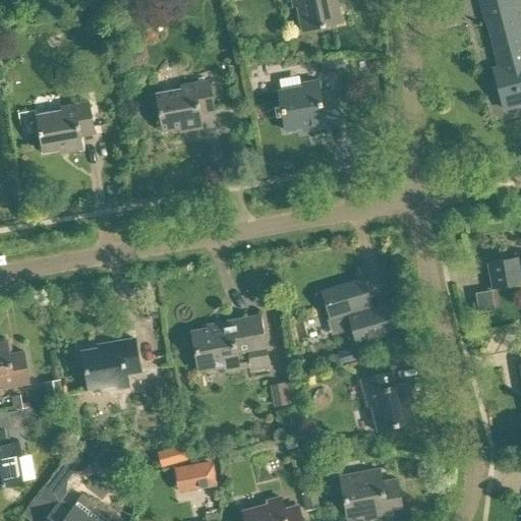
[(304,30),(342,21),(337,0),(294,0),(295,6),(299,5),(304,30)]
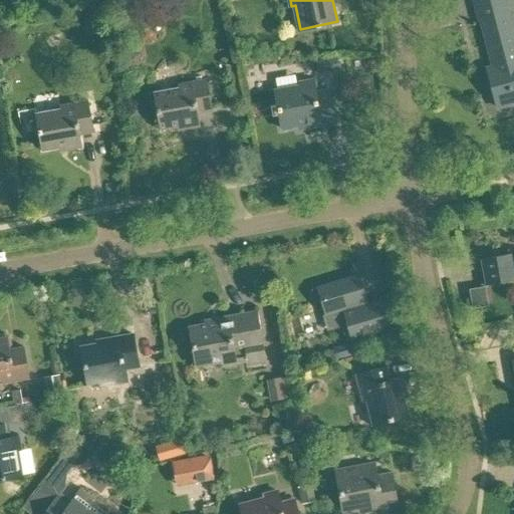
[(498,106),(513,101),(513,31),(512,23),(513,22),(513,3),(513,0),(474,0),(480,20),(481,19),(495,69),(489,71),(498,106)]
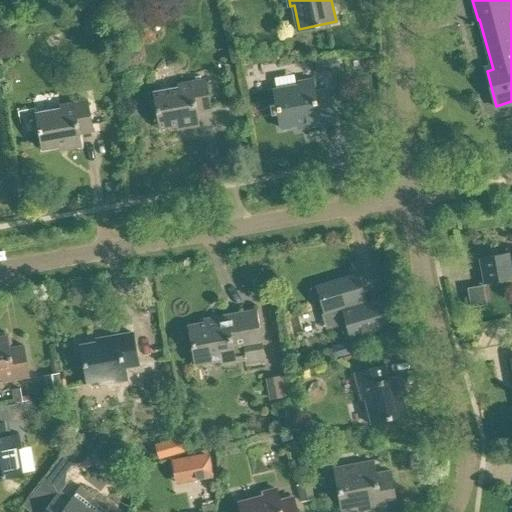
[(337,71),(335,57),(315,61),(317,74),(337,71)]
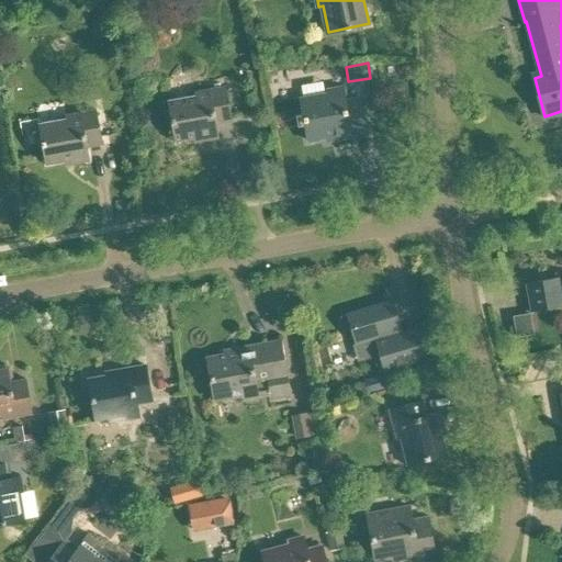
[(233,121),(228,94),(227,86),(194,91),(195,97),(168,102),(176,143),(202,138),(203,143),(218,139),(215,124),(233,121)]
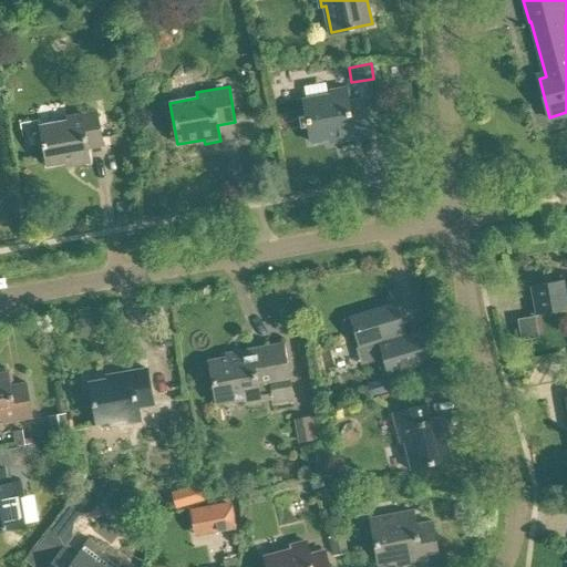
[(340,140),(371,134),(363,98),(349,100),(346,86),(331,90),(331,93),(303,99),(311,140),(339,134),(340,140)]
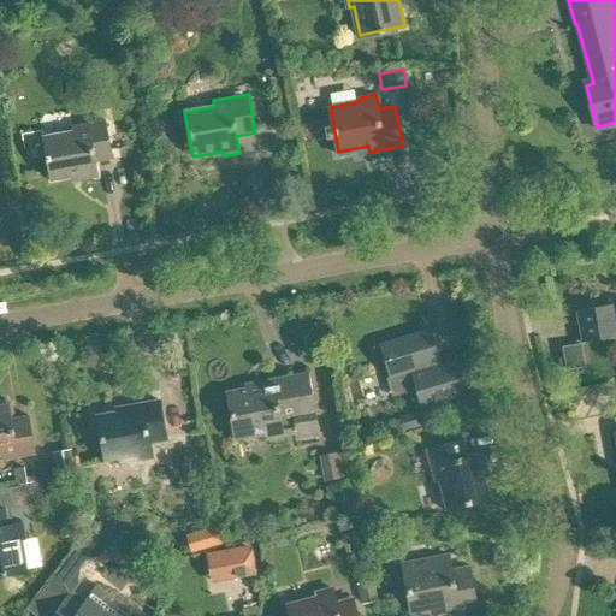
[(96,163),(113,160),(106,120),(72,126),(73,131),(43,136),(52,182),(82,176),(83,182),(100,178),(96,163)]
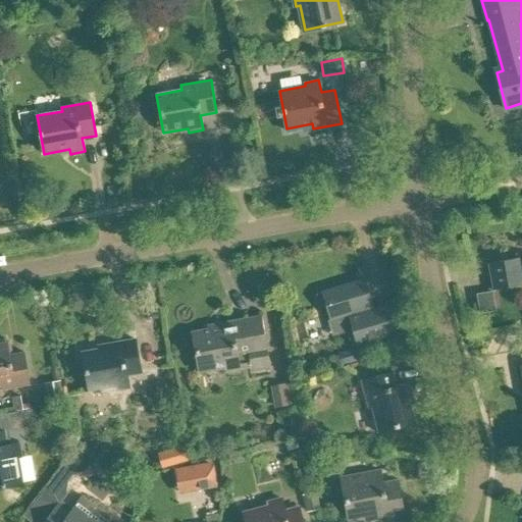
[(521,259),(521,260),(520,256),(488,262),(493,289),(521,282),(521,259)]
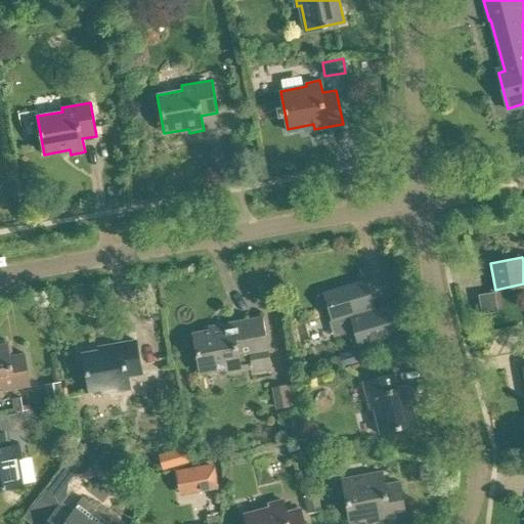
[(390,302),(391,306),(373,311),(363,280),(322,293),(331,319),(330,320),(335,338),(350,334),(354,345),(410,328),(401,299),(390,302)]
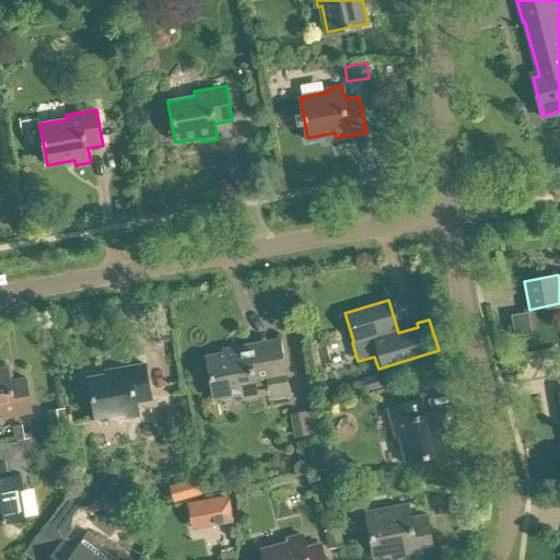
[(518,334),(538,333),(536,310),(517,311),(518,334)]
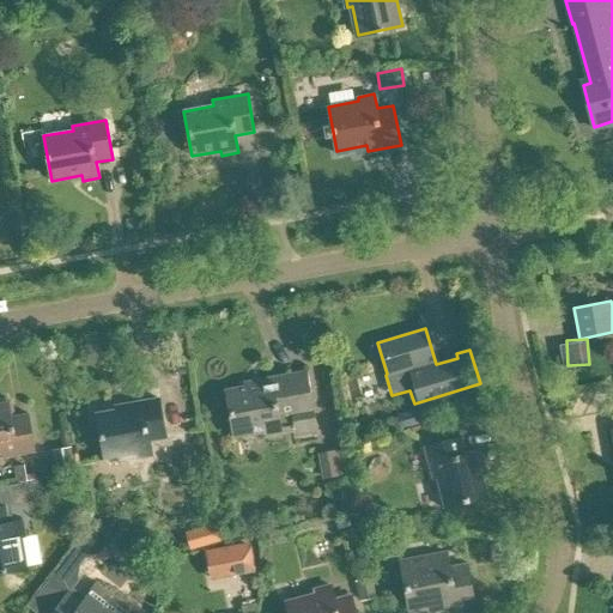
[(295,435),(317,430),(307,370),(256,381),(256,386),(228,392),(235,435),(265,429),(266,435),(293,429),(295,435)]
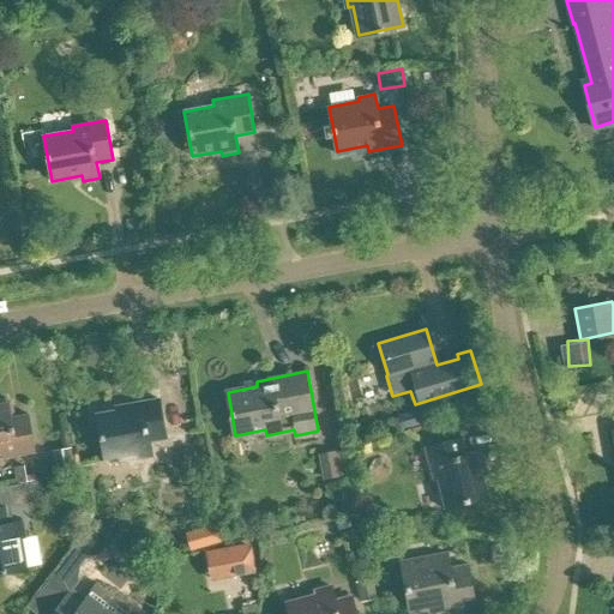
[(168,439),(163,409),(161,398),(127,404),(127,409),(97,414),(104,459),(136,453),(137,459),(152,456),(150,441),(168,439)]
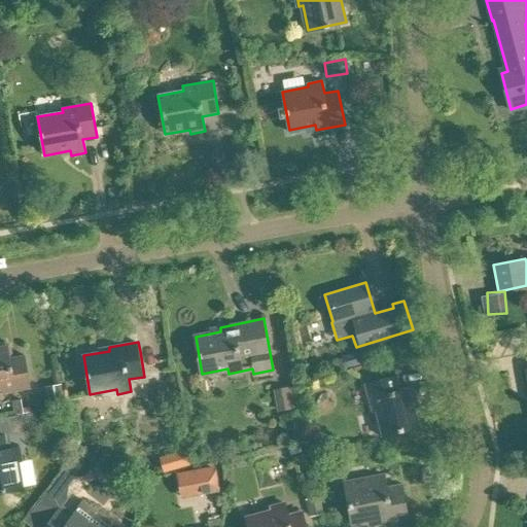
[(2,394),(31,389),(25,355),(10,358),(8,345),(0,346),(0,389),(1,390),(2,394)]
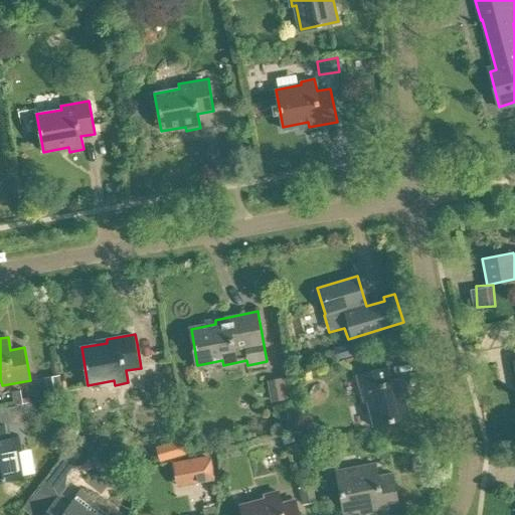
[(333,348),(337,361),(358,355),(355,342),(333,348)]
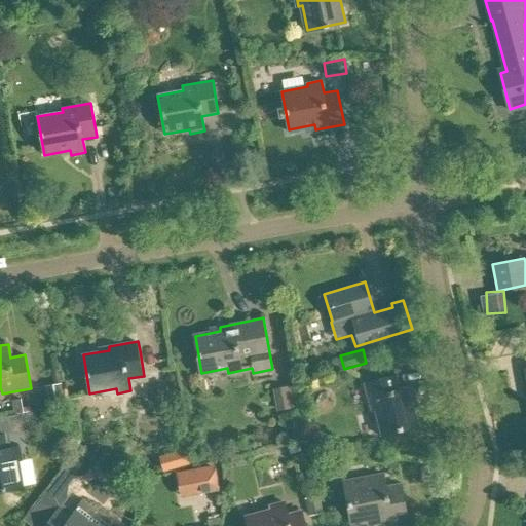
[(381,435),(419,423),(412,398),(415,397),(412,383),(400,387),(396,373),(363,382),(371,411),(375,410),(381,435)]
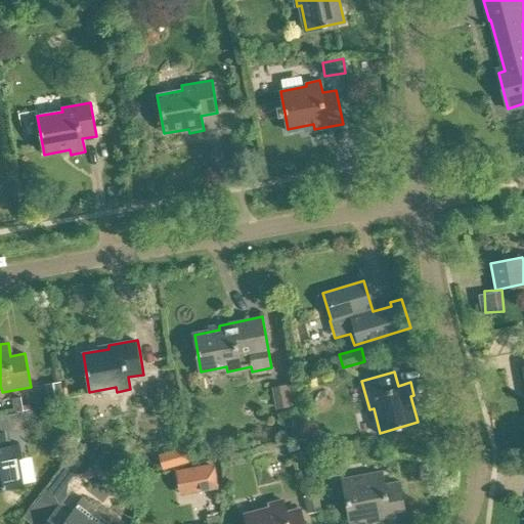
[(62,383),(45,385),(48,404),(66,401),(62,383)]
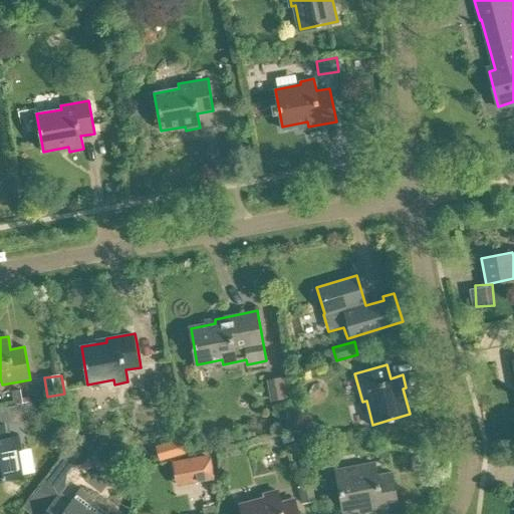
[(283,377),(264,380),(268,403),(287,399),(283,377)]
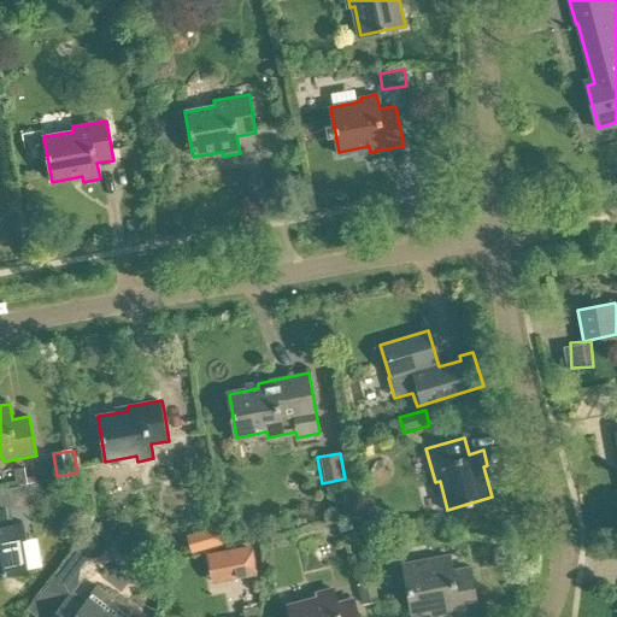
[(39,483),(6,489),(10,507),(42,503),(39,483)]
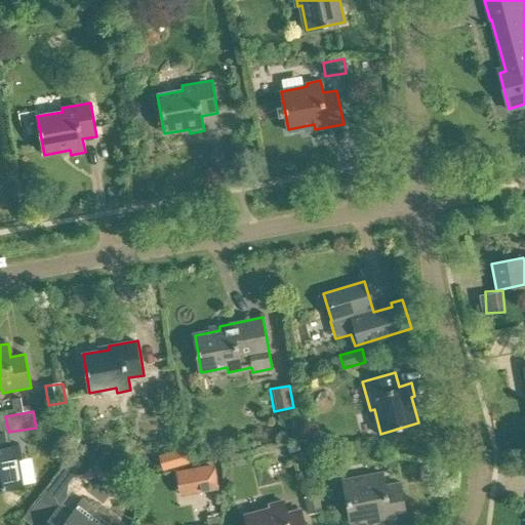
[(3,435),(0,435),(0,491),(22,488),(16,461),(22,460),(18,446),(6,449),(3,435)]
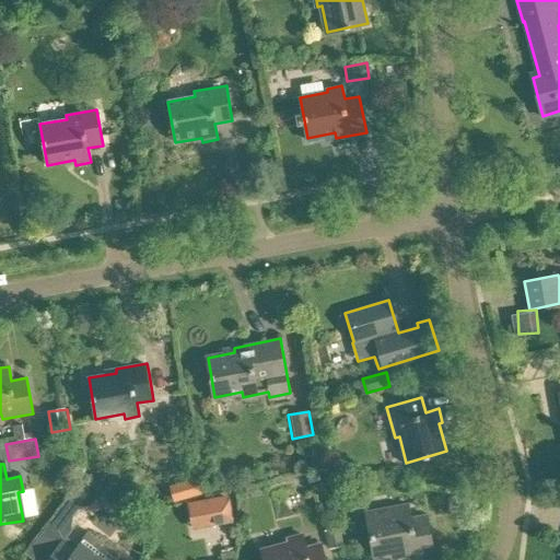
[(195,478),(168,486),(173,501),(199,494),(195,478)]
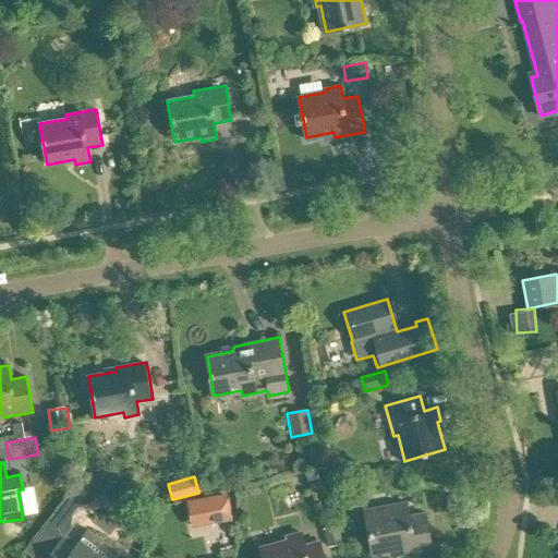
[(323,481),(307,485),(312,504),(328,499),(323,481)]
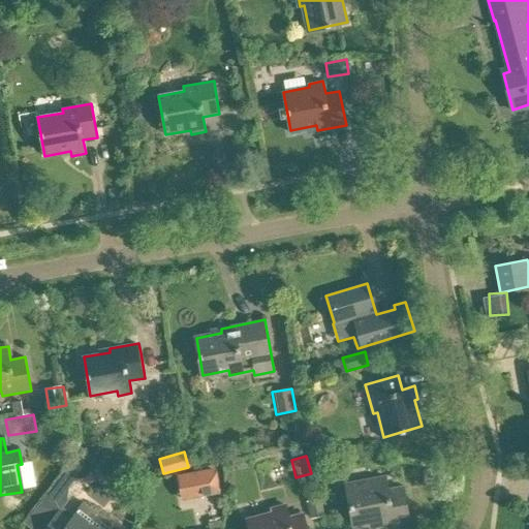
[(215,468),(178,476),(183,502),(204,498),(204,496),(212,495),(212,496),(220,495),(215,468)]
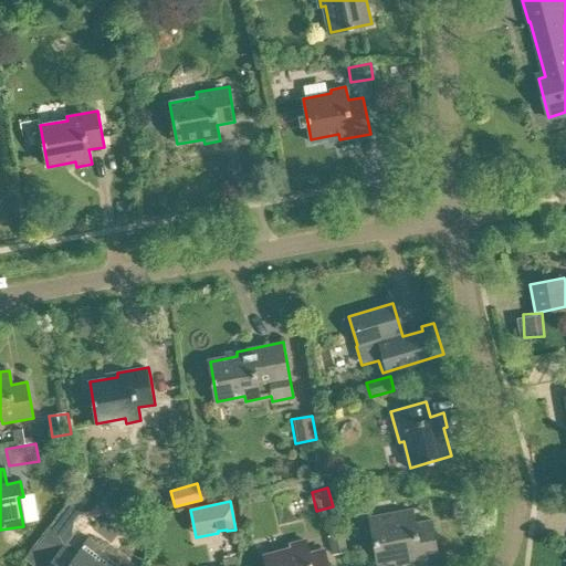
[(406,564),(438,558),(430,520),(415,523),(412,509),(397,512),(398,516),(369,521),(378,565),(405,559),(406,564)]
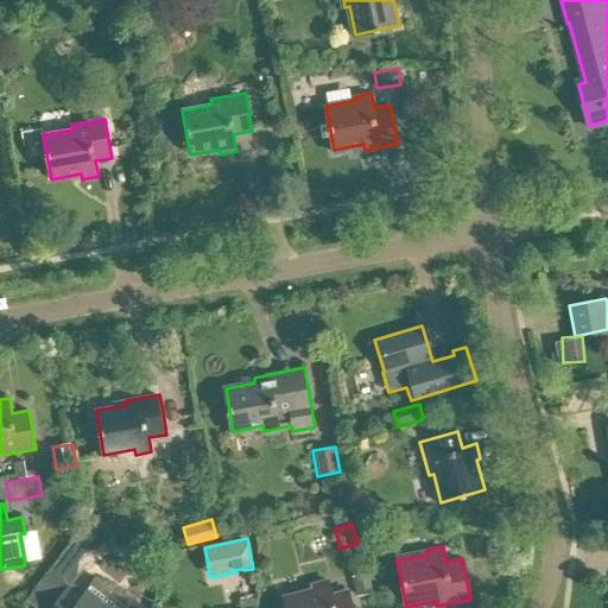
[(358,596),(373,593),(368,572),(352,577),(358,596)]
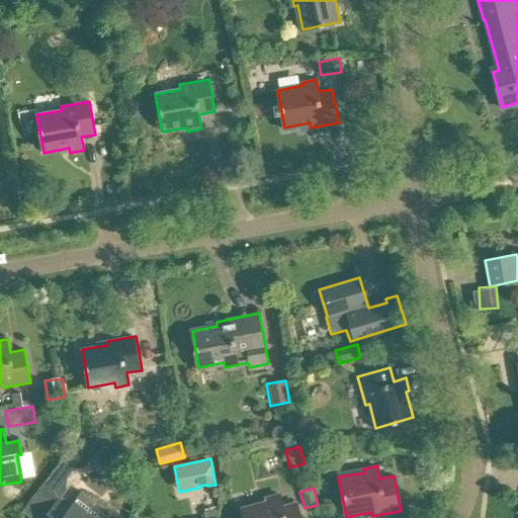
[(45,517),(113,517),(81,494),(69,510),(58,502),(45,517)]
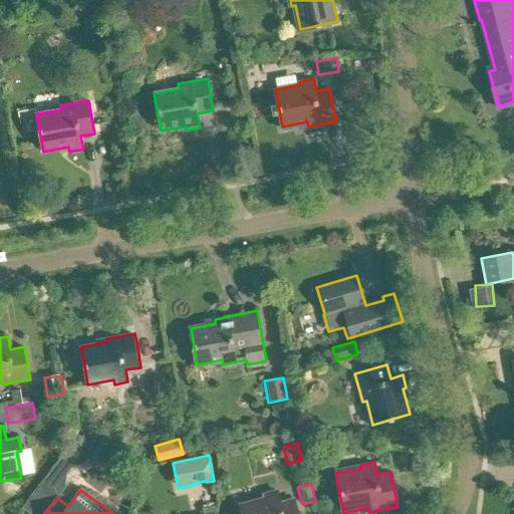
[(298,513),(294,498),(280,502),(277,490),(263,494),(264,498),(240,505),(242,513),(298,513)]
